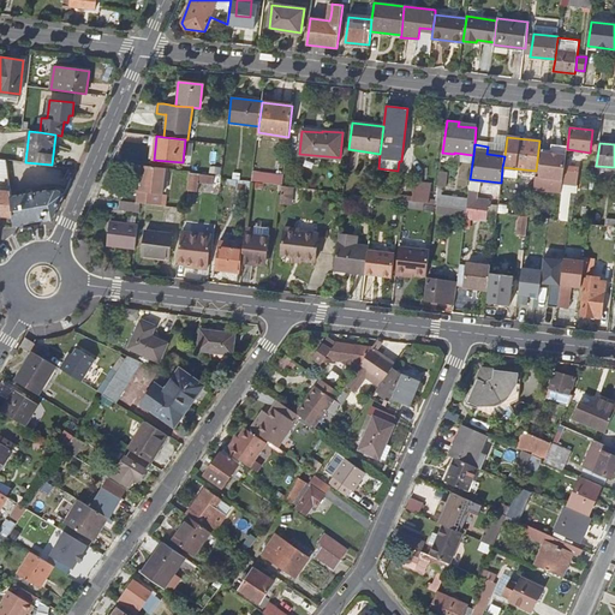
[(542,153),(538,177),(536,177),(533,190),(561,193),(562,184),(565,171),(566,155),(542,153)]
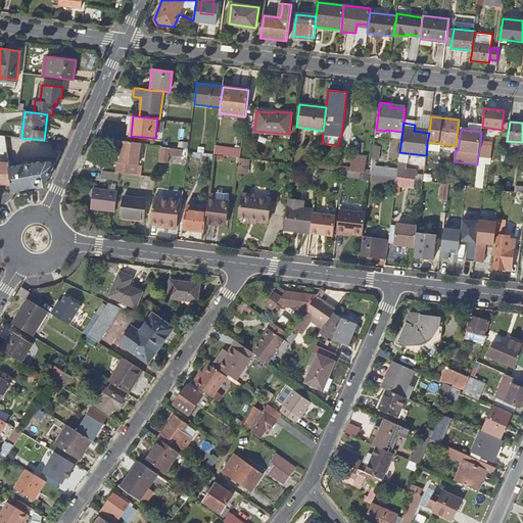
[(115,172),(120,173),(138,175),(142,143),(120,140),(120,145),(115,172)]
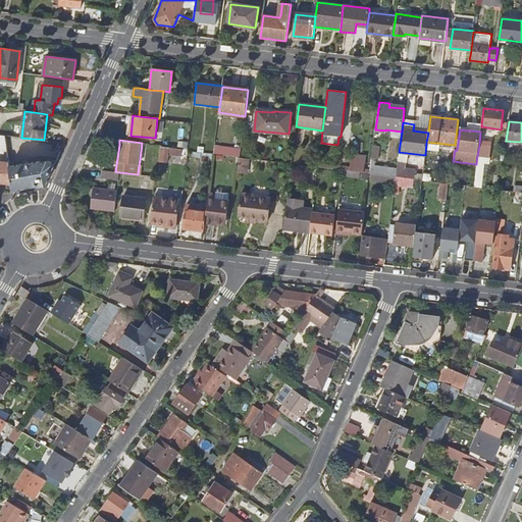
[(7,146),(8,160),(21,158),(19,145),(7,146)]
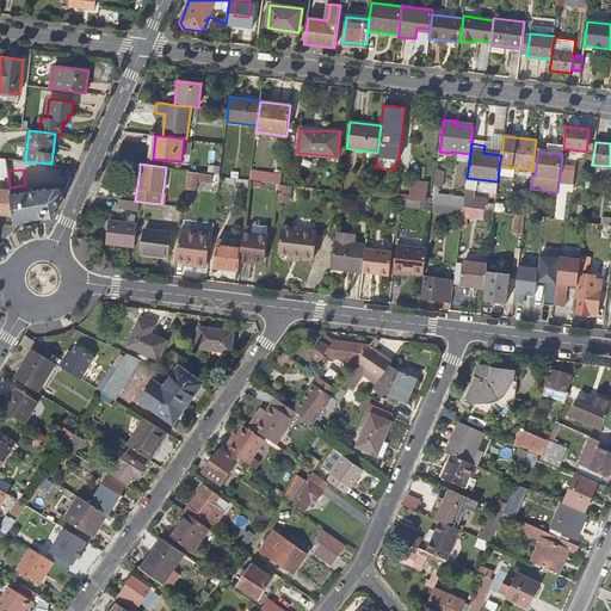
[(574,171),(561,170),(559,183),(573,185),(574,171)]
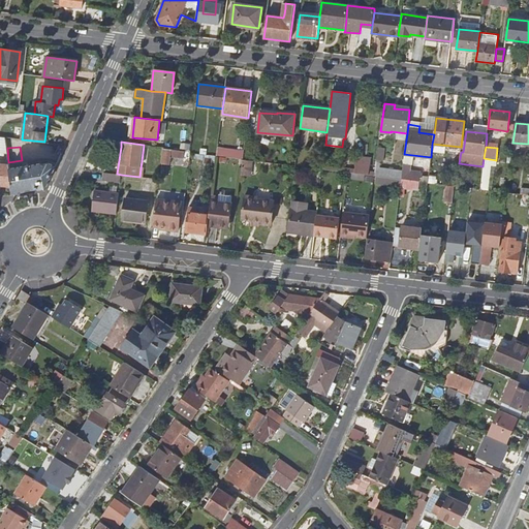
[(163,149),(162,164),(169,165),(170,157),(172,150),(163,149)]
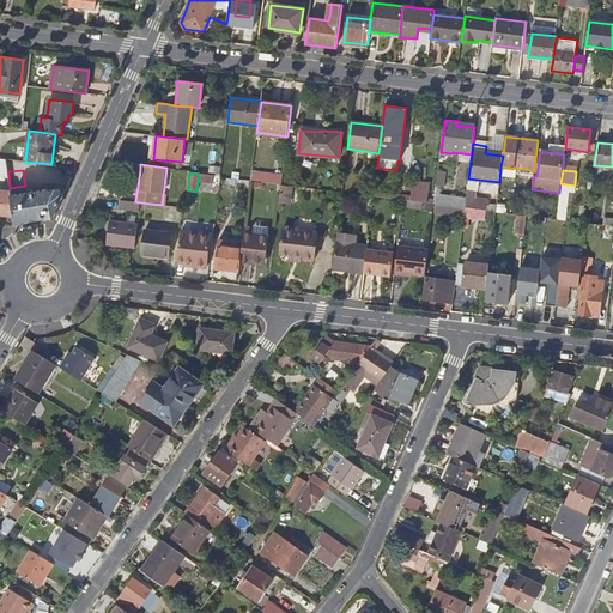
[(213,175),(199,174),(198,182),(213,183),(213,175)]
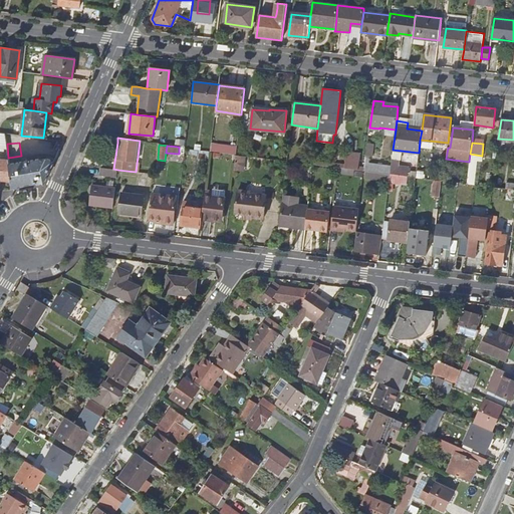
[(346,153),(345,165),(344,169),(359,170),(360,155),(346,153)]
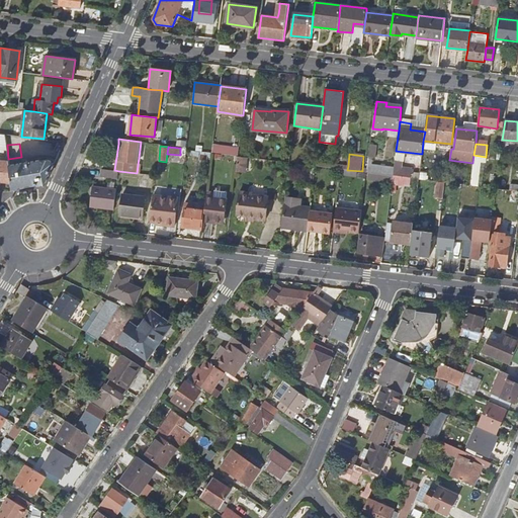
[(372,159),(368,158),(367,172),(381,174),(393,175),(394,167),(371,164),(372,159)]
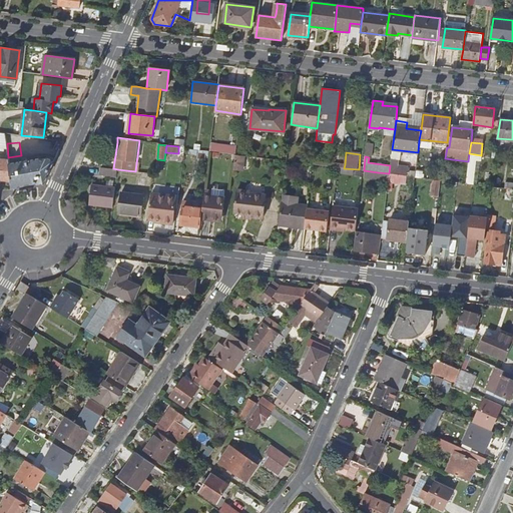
[(0,179),(12,181),(10,165),(9,158),(0,157),(0,179)]
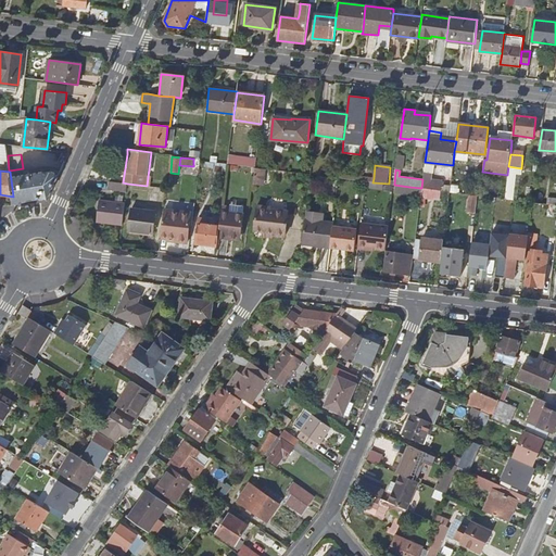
[(51,172),(11,179),(13,197),(14,205),(16,204),(20,203),(24,201),(28,200),(33,199),(37,199),(41,199),(48,199),(59,175),(51,172)]
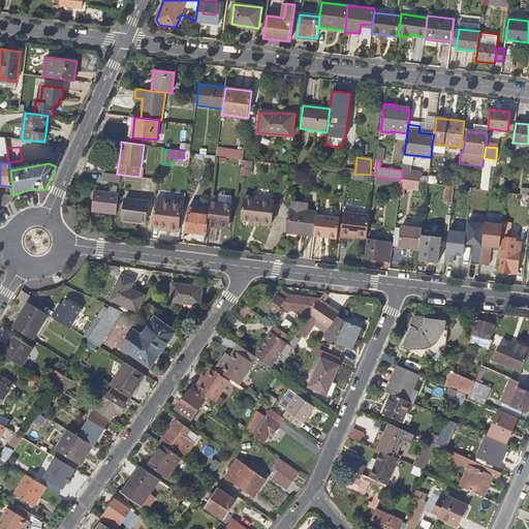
[(413,181),(419,181),(421,176),(409,175),(410,164),(403,163),(402,170),(401,179),(411,180),(413,181)]
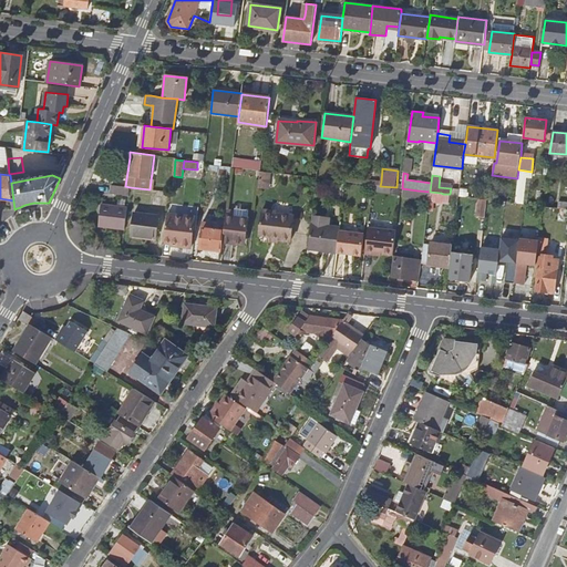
[(129,196),(130,187),(125,186),(113,185),(113,194),(129,196)]
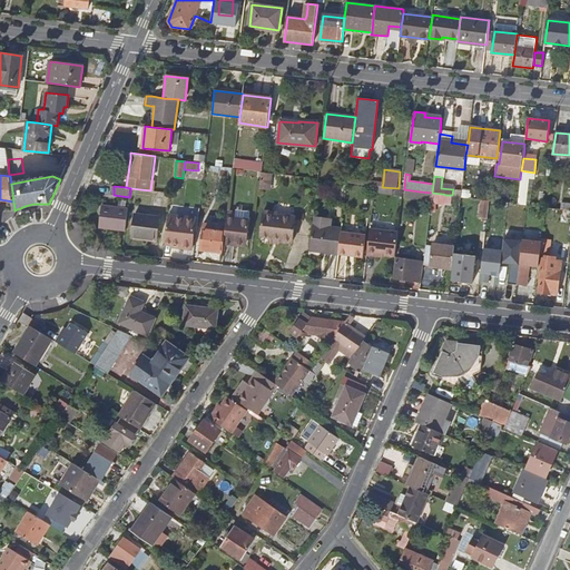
[(126,232),(128,209),(101,206),(99,228),(126,232)]
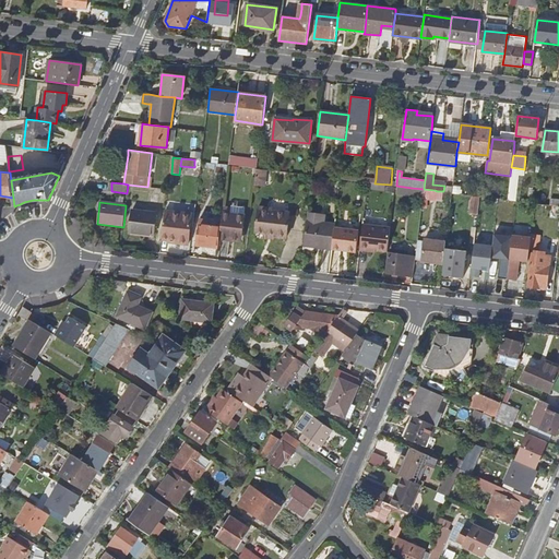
[(129,232),(154,235),(156,213),(132,211),(129,232)]
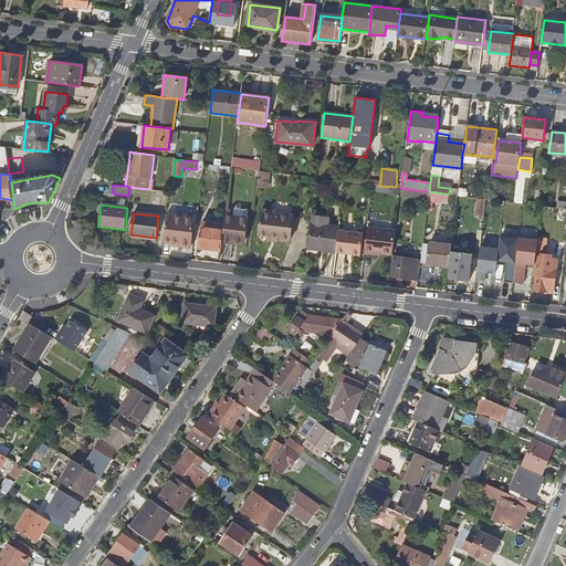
[(194,217),(167,213),(164,241),(170,242),(170,244),(180,245),(180,248),(190,249),(194,217)]
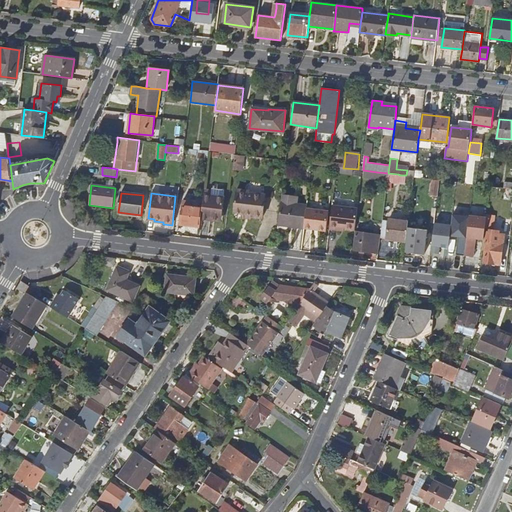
[(242,218),(262,221),(265,199),(249,197),(249,195),(237,194),(234,215),(242,216),(242,218)]
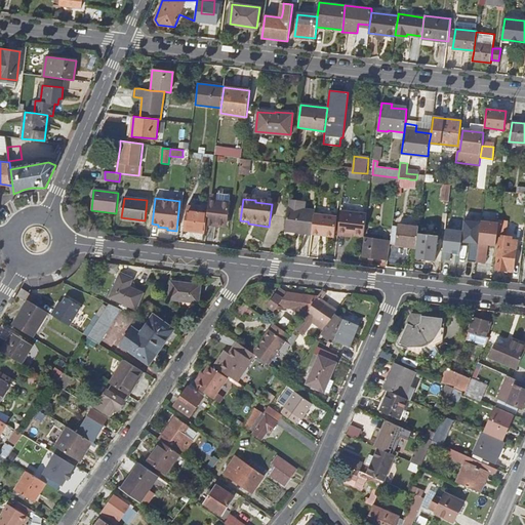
[(209,200),(208,206),(206,225),(214,225),(214,223),(227,224),(229,203),(209,200)]
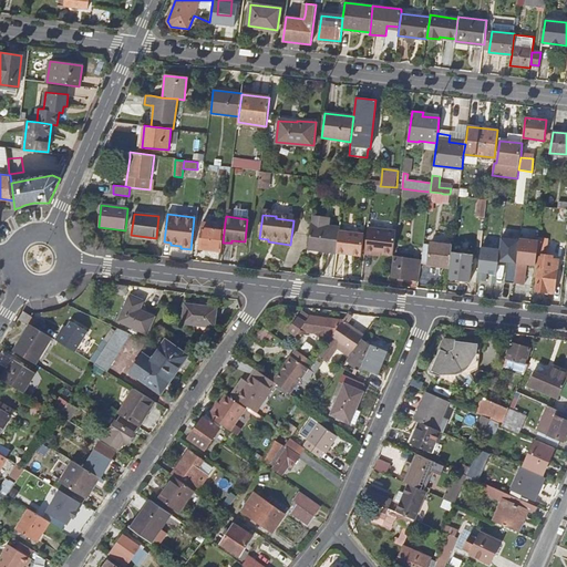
[(312,218),(311,227),(308,248),(308,251),(337,255),(337,253),(338,244),(339,233),(339,230),(328,229),(329,223),(327,220),(312,218)]
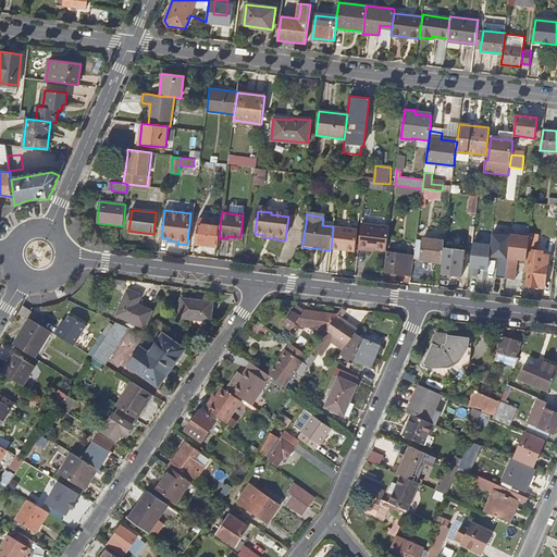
[(221,219),(200,215),(197,243),(218,245),(219,238),(221,219)]
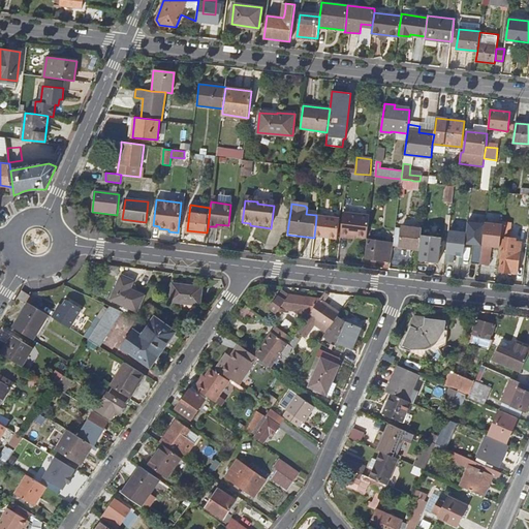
[(370,216),(343,212),(340,237),(350,238),(350,236),(367,238),(370,216)]
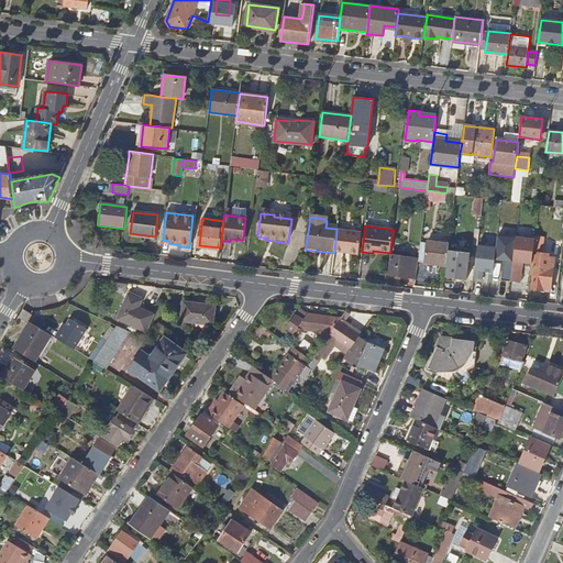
[(334,253),(334,254),(343,255),(343,253),(359,254),(361,234),(337,231),(335,242),(334,251),(334,253)]
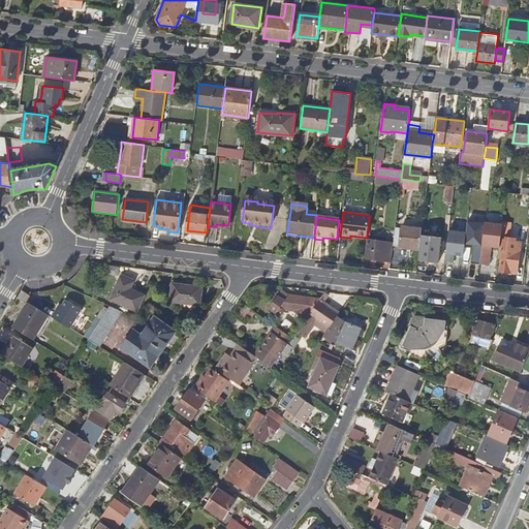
[(468,222),(466,232),(465,244),(473,245),(475,245),(474,249),(473,248),(471,263),(480,265),(483,245),(485,224),(468,222)]
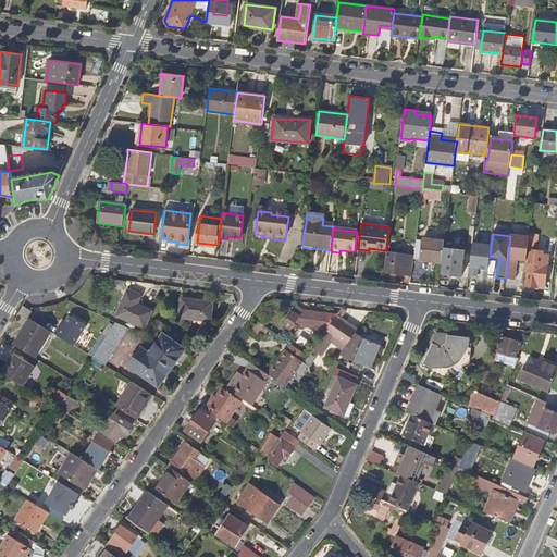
[(508,258),(527,260),(528,255),(529,244),(530,237),(511,235),(510,236),(508,258)]
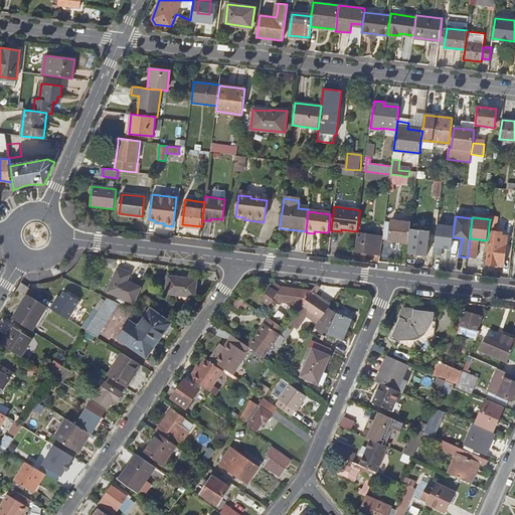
[(410,228),(410,223),(391,220),(390,224),(388,240),(408,242),(410,228)]
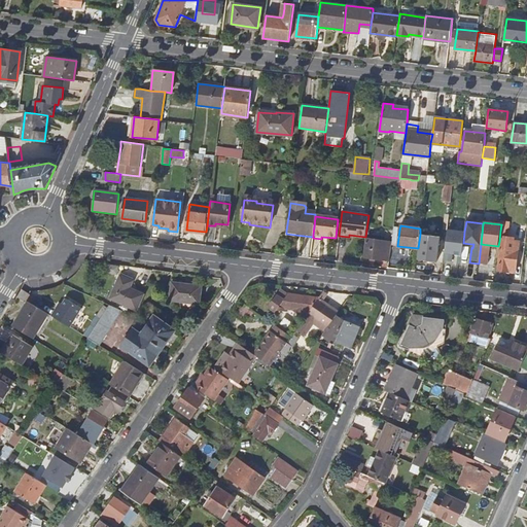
[(374,240),(366,239),(363,256),(389,259),(391,245),(397,246),(399,230),(393,229),(392,239),(374,236),(374,240)]
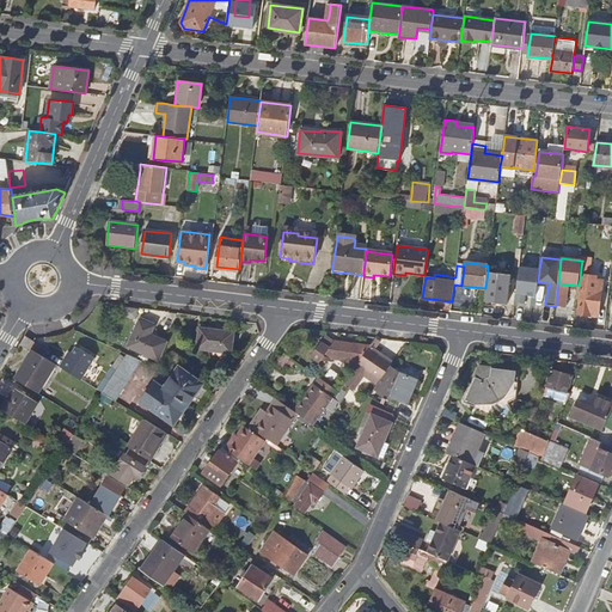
[(538,282),(539,269),(519,267),(515,303),(524,304),(525,294),(537,295),(538,282)]
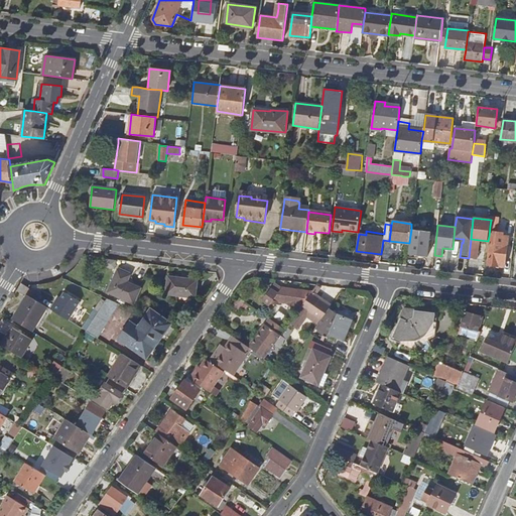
[(430,231),(411,229),(409,243),(410,243),(409,254),(427,256),(430,231)]
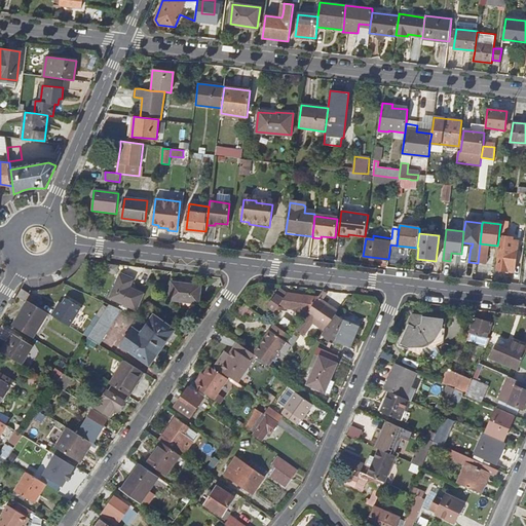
[(518,241),(505,239),(504,240),(498,240),(497,246),(496,257),(498,257),(497,269),(514,272),(518,241)]
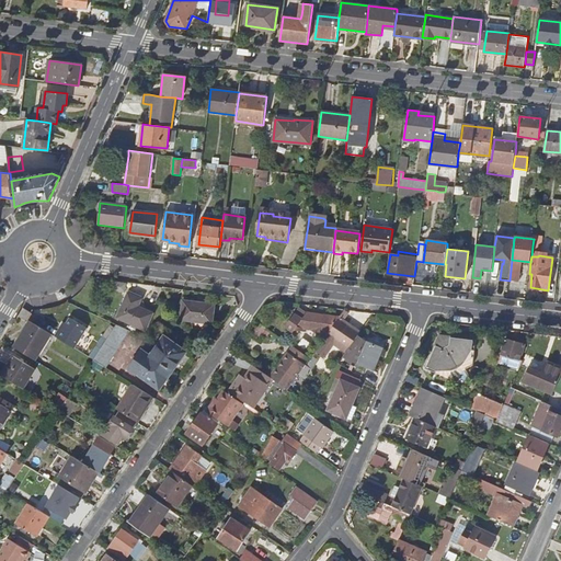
[(556,293),(547,292),(546,301),(554,302),(556,293)]
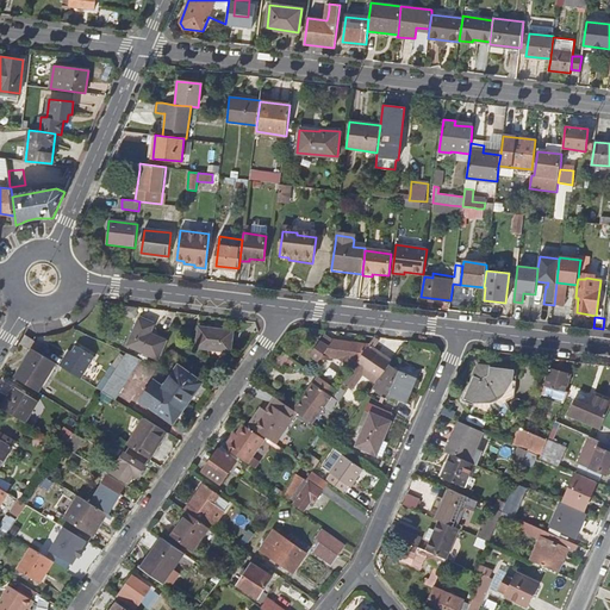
[(153,325),(139,319),(128,343),(156,358),(166,341),(149,332),(153,325)]
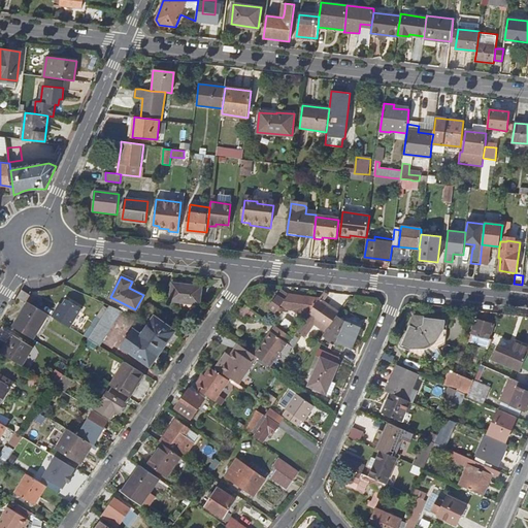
[(172,299),(197,303),(200,284),(175,281),(172,299)]
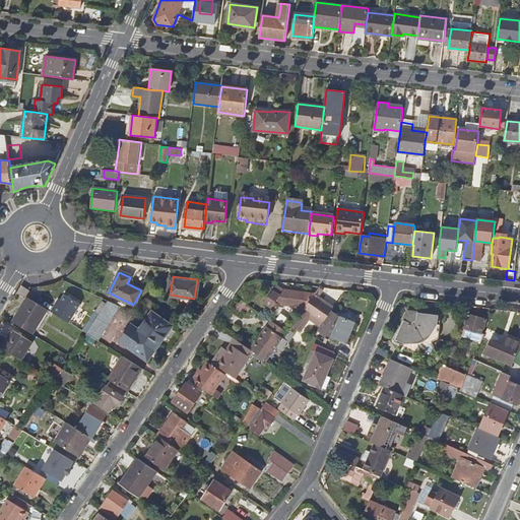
[(28,289),(22,285),(17,293),(24,297),(25,296),(28,289)]
